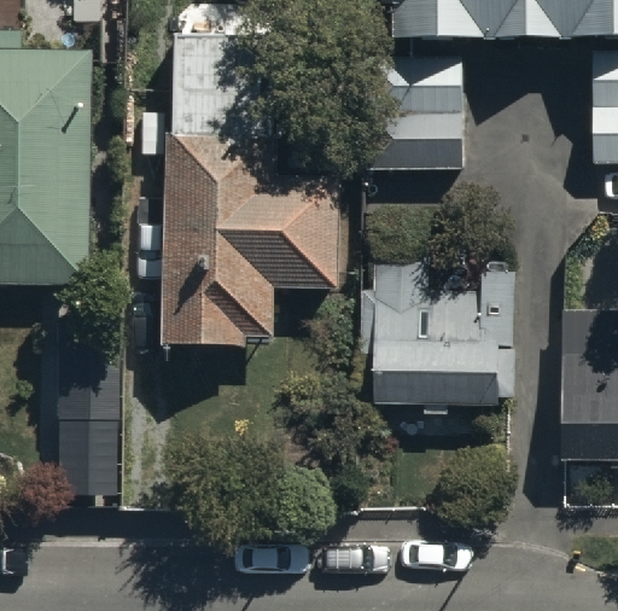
[(617,0),(386,0),(388,38),(617,34),(617,0)]
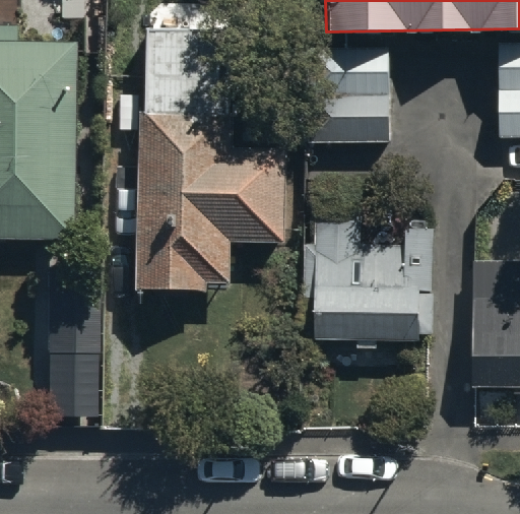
[(0,237),(70,238),(72,41),(15,41),(15,22),(0,22),(0,237)]
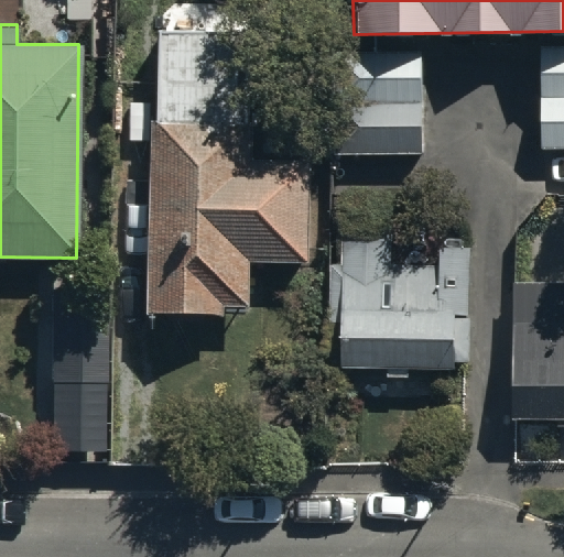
[(150,121),(147,314),(220,315),(220,302),(249,302),(250,262),(305,263),(307,153),(246,152),(248,30),(158,28),(156,121),(150,121)]
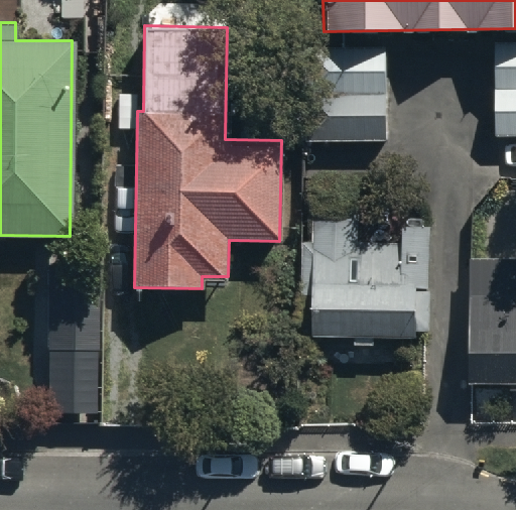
[(515,43),(493,44),(494,137),(515,136),(515,43)]
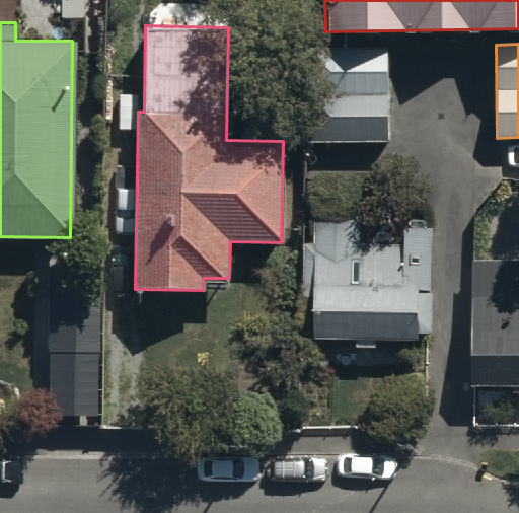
[(386,144),(385,47),(313,48),(314,144),(386,144)]
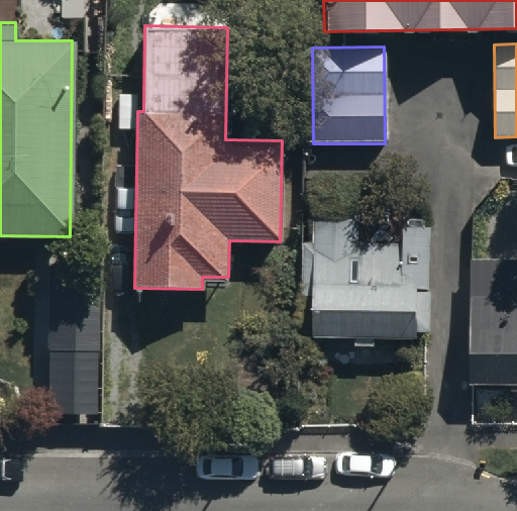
[(430,335),(431,233),(358,232),(358,220),(314,220),(314,254),(303,253),(302,305),(314,305),(314,341),(417,342),(417,335),(430,335)]
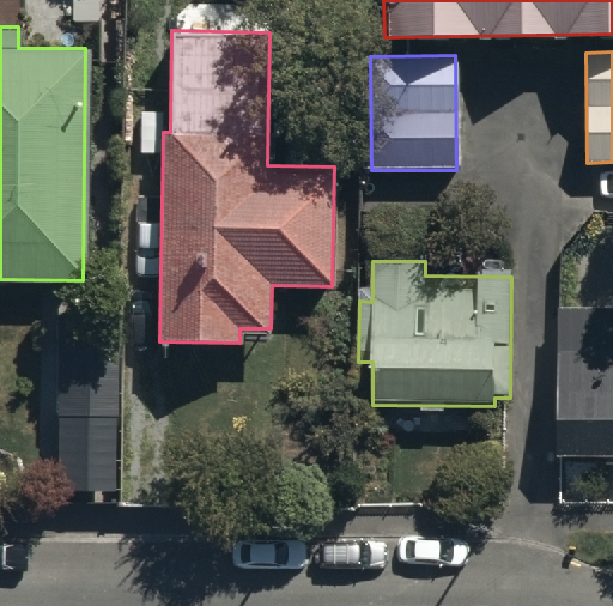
[(612,307),(556,307),(553,456),(612,456),(612,307)]
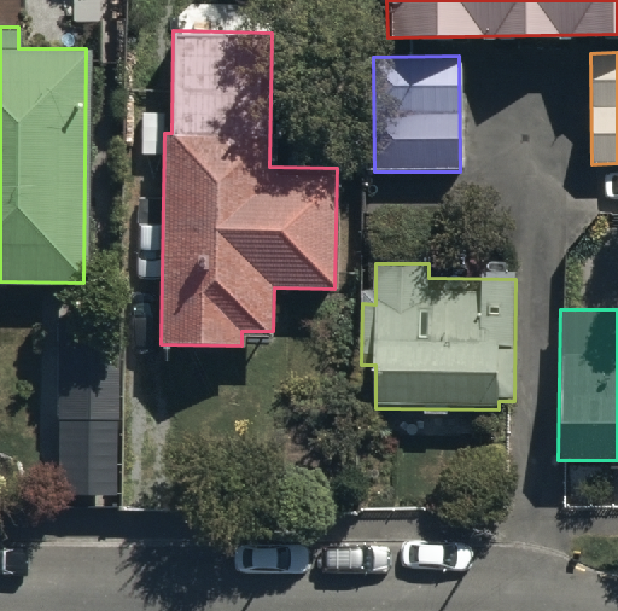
[(50,318),(50,419),(53,419),(53,494),(110,494),(110,422),(118,422),(118,316),(50,318)]
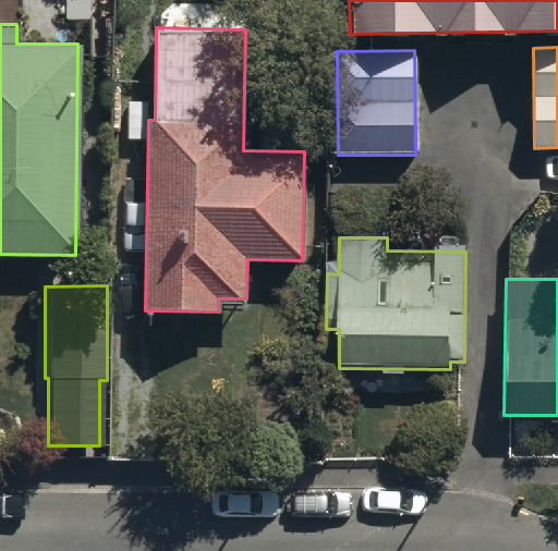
All buildings are outlined.
